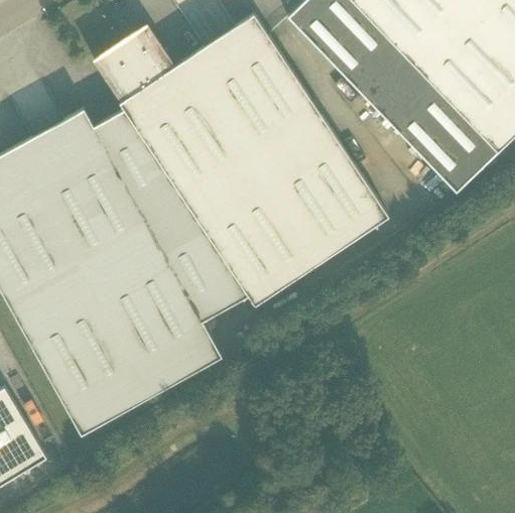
[(499,154),(514,137),(514,0),(351,0),(427,80),(387,119),(458,193),(499,154)]
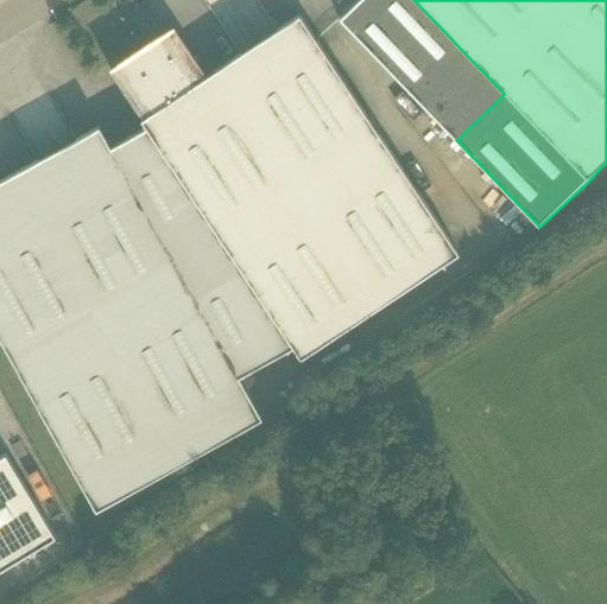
[(302,363),(303,362),(460,258),(301,18),(208,80),(175,31),(112,72),(144,122),(143,124),(147,131),(293,351),(302,363)]
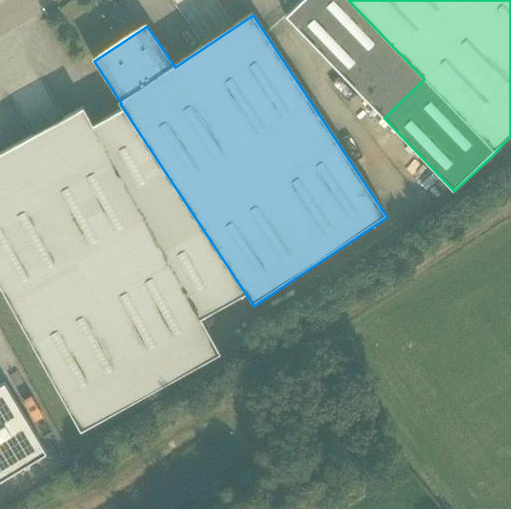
[(0,156),(0,286),(75,422),(81,433),(221,355),(202,321),(247,296),(124,110),(94,127),(84,109),(0,156)]
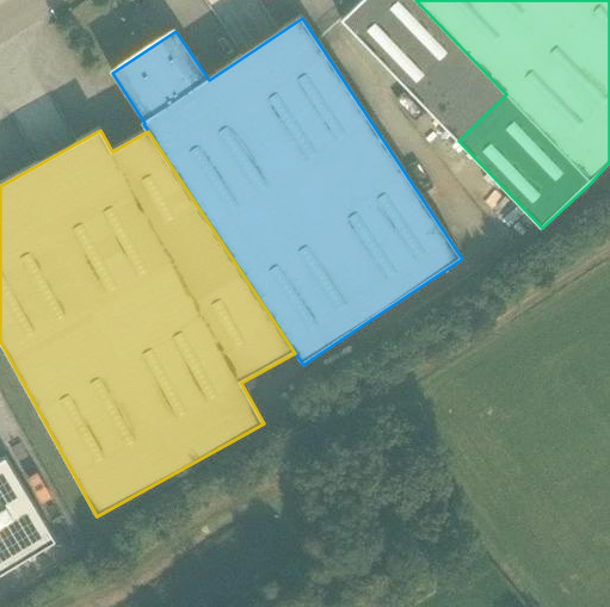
[(6,459),(0,462),(0,575),(56,543),(6,459)]
